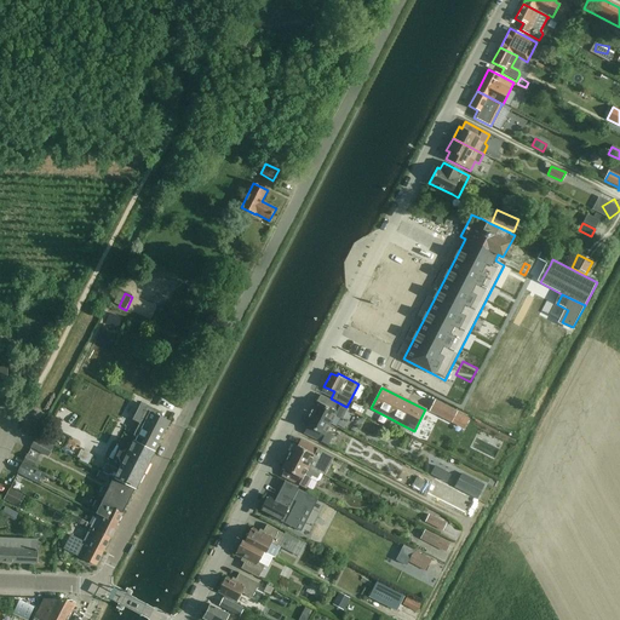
[(310,413),(331,424),(334,415),(342,419),(346,409),(322,397),(320,403),(316,401),(310,413)]
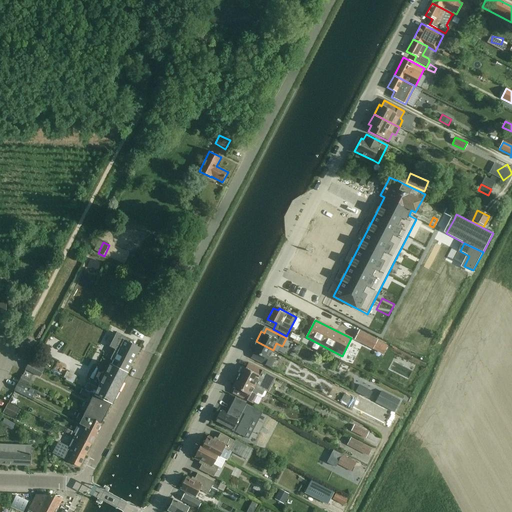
[(377,340),(359,331),(354,340),(372,349),(377,340)]
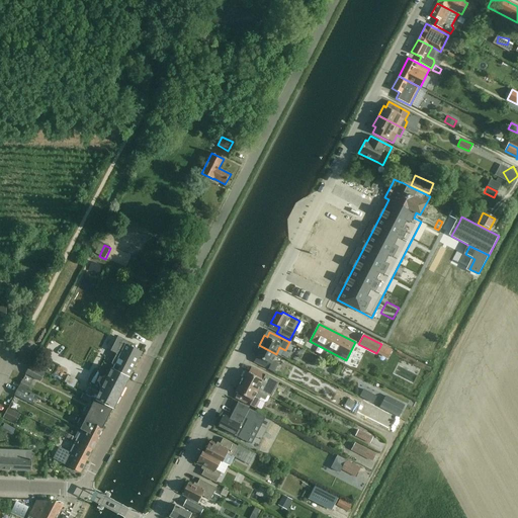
[(92,397),(113,408),(128,377),(142,352),(125,344),(126,341),(117,337),(110,351),(116,354),(111,364),(114,365),(112,369),(111,369),(107,376),(105,375),(104,377),(101,377),(99,382),(100,385),(99,387),(102,389),(99,393),(89,387),(86,396),(91,398),(92,397)]
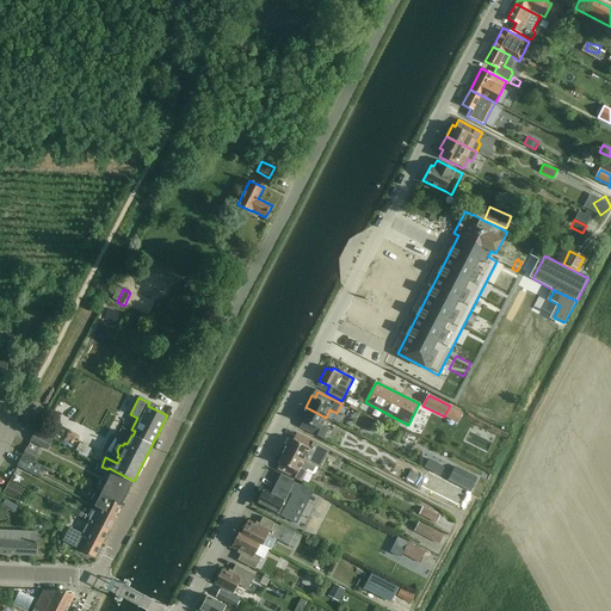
[(347,397),(345,402),(356,408),(359,403),(347,397)]
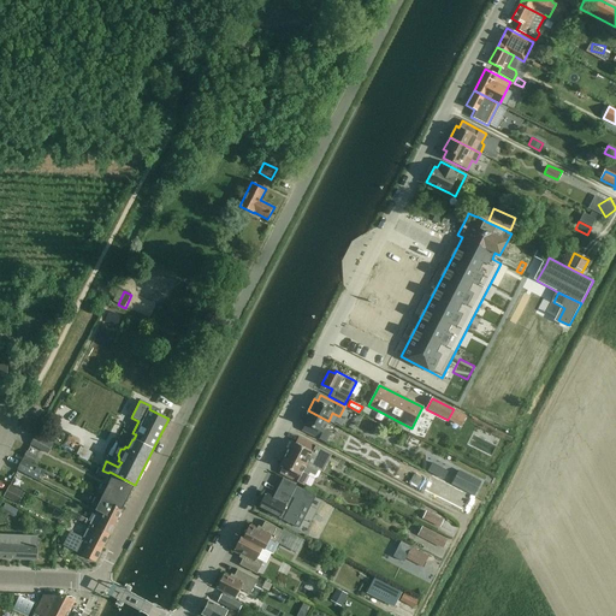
[(325,430),(329,421),(308,410),(302,422),(306,425),(302,431),(326,443),(331,433),(325,430)]
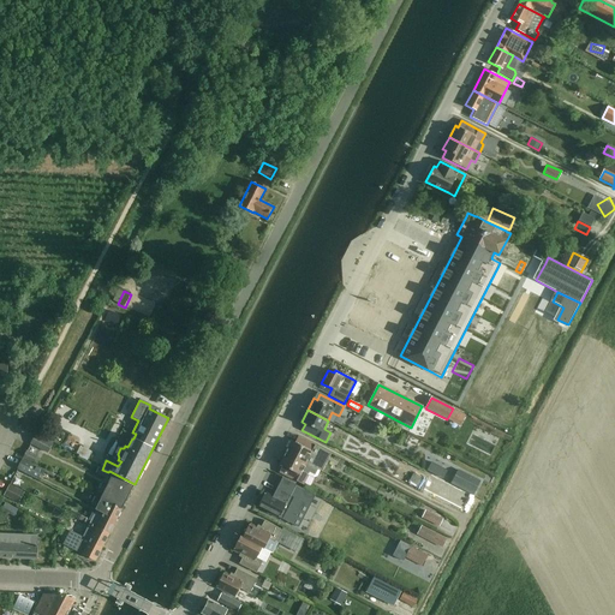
[(53,442),(36,434),(31,443),(47,452),(53,442)]
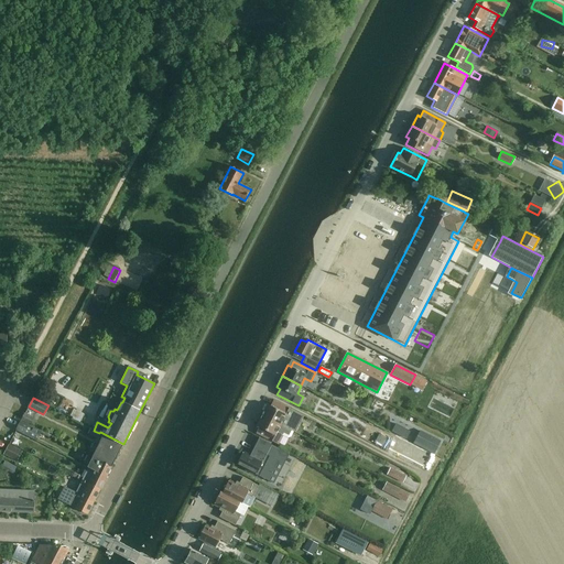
[(268,404),(262,415),(295,433),(304,415),(273,400),(270,405),(268,404)]
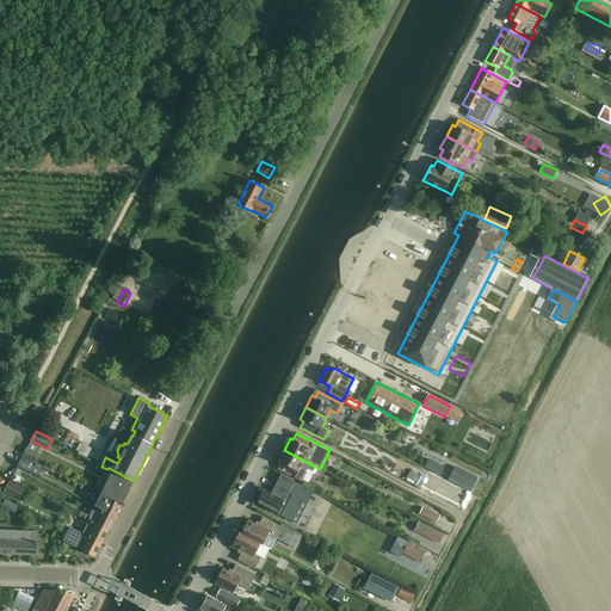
[(79,444),(75,451),(78,452),(78,454),(86,458),(91,450),(79,444)]
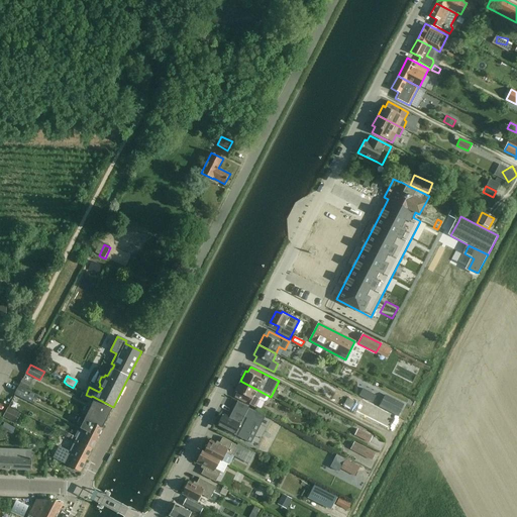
[(28,382),(22,379),(19,385),(25,388),(28,382)]
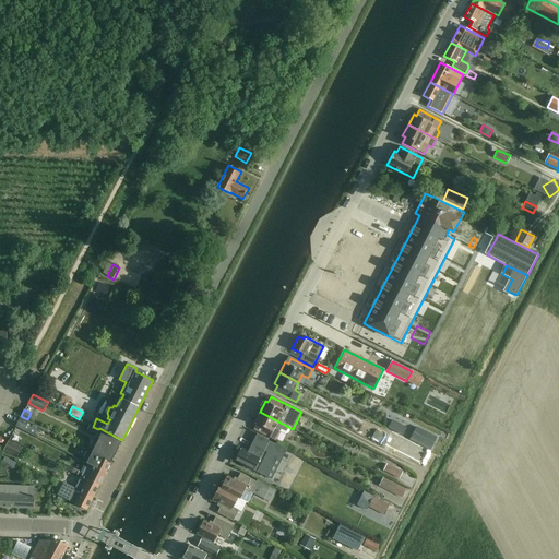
[(293,429),(260,412),(254,423),(257,424),(253,429),(275,440),(280,431),(285,433),(288,433),(290,428),(293,429)]
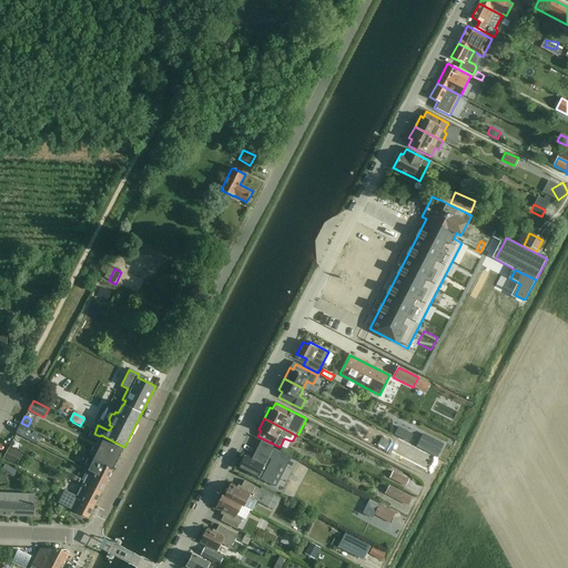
[(39,433),(21,424),(17,433),(34,443),(39,433)]
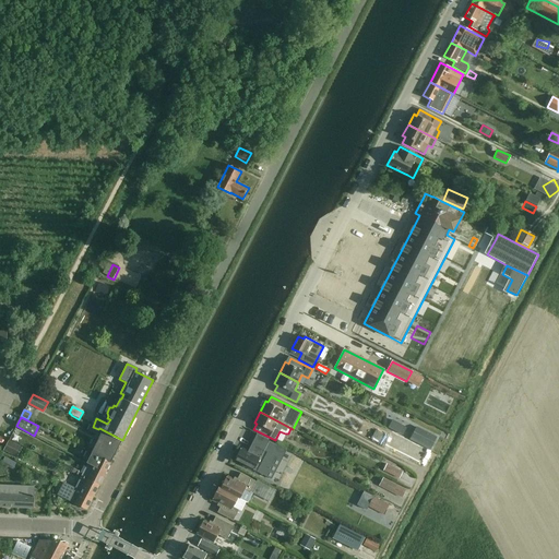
[(91,453),(110,463),(122,440),(99,428),(98,429),(93,427),(90,425),(86,430),(95,435),(97,430),(102,432),(91,452),(91,453)]
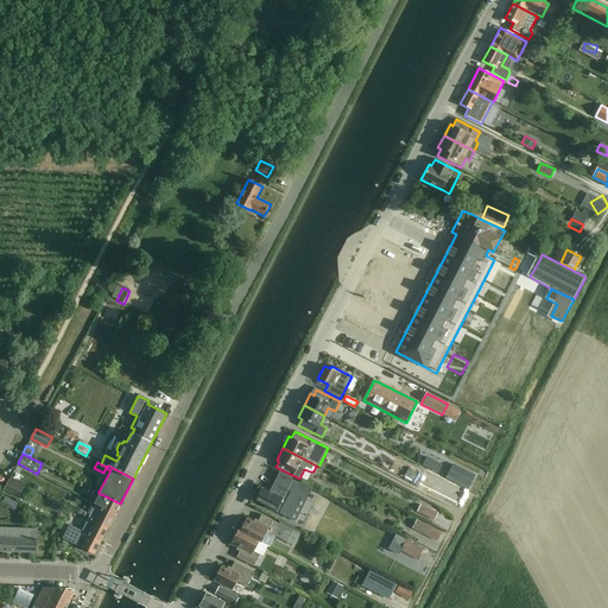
[(451,464),(444,479),(461,487),(468,473),(451,464)]
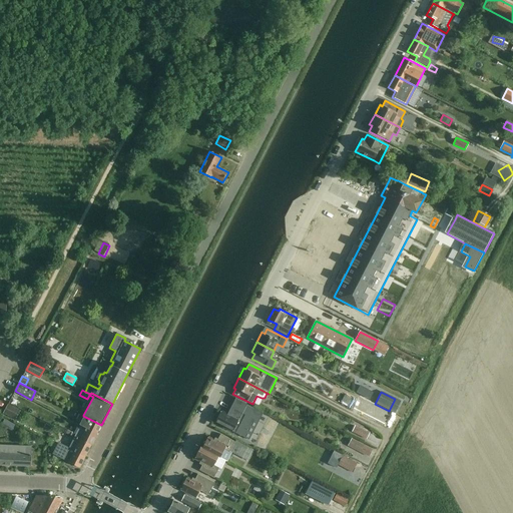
[(220,412),(214,423),(229,430),(230,432),(231,431),(242,437),(251,420),(257,423),(263,413),(234,399),(226,415),(223,413),(223,411),(221,412),(220,412)]
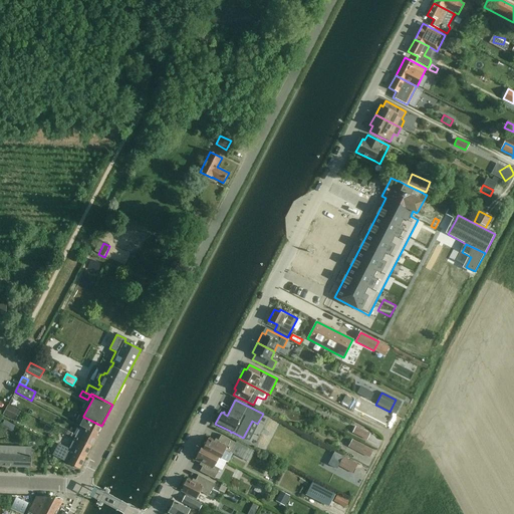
[(7,406),(3,414),(15,421),(20,412),(7,406)]
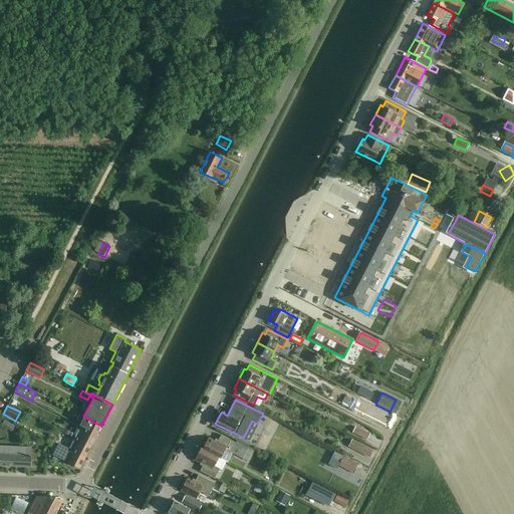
[(96,435),(101,426),(83,417),(83,416),(80,415),(79,417),(76,424),(80,427),(96,435)]
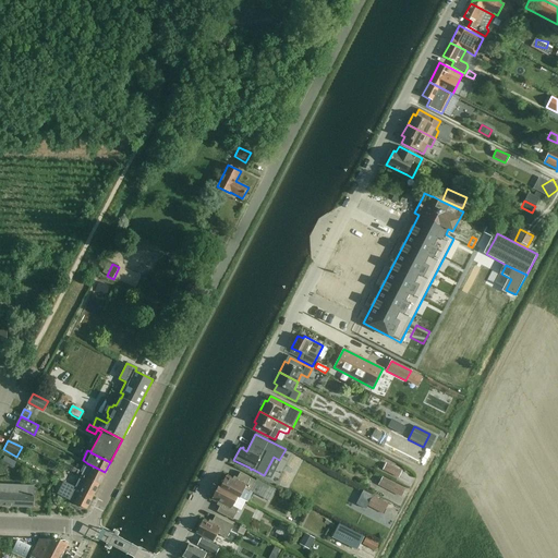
[(81,475),(98,485),(105,472),(87,463),(82,473),(79,471),(73,468),(72,472),(81,476),(81,475)]
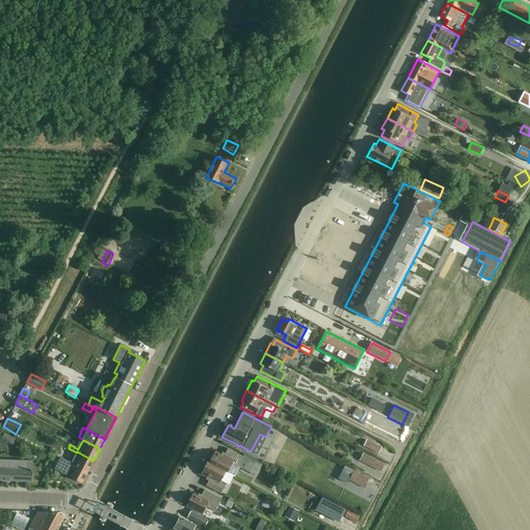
[(381,447),(370,442),(366,447),(378,453),(381,447)]
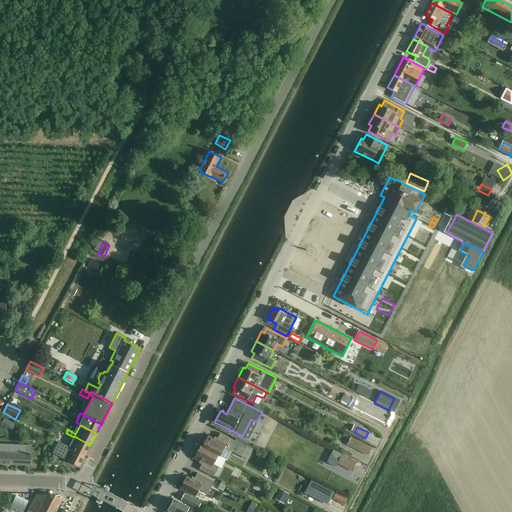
[(202,447),(218,456),(220,457),(224,448),(229,451),(231,452),(241,457),(246,447),(234,441),(220,433),(217,439),(214,440),(207,437),(205,441),(203,441),(204,443),(202,447)]
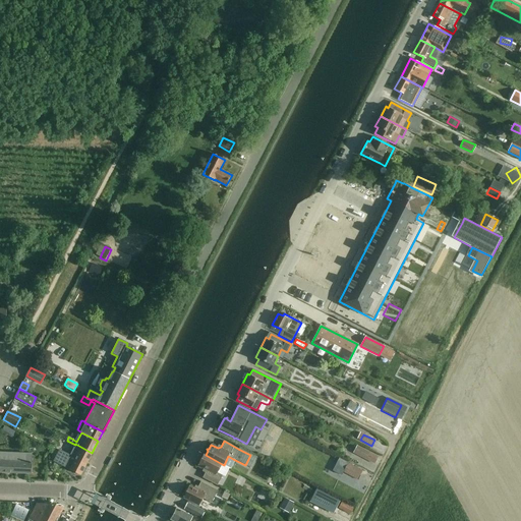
[(80,475),(92,453),(75,444),(75,445),(70,454),(68,453),(67,455),(59,451),(54,461),(64,466),(64,467),(80,475)]
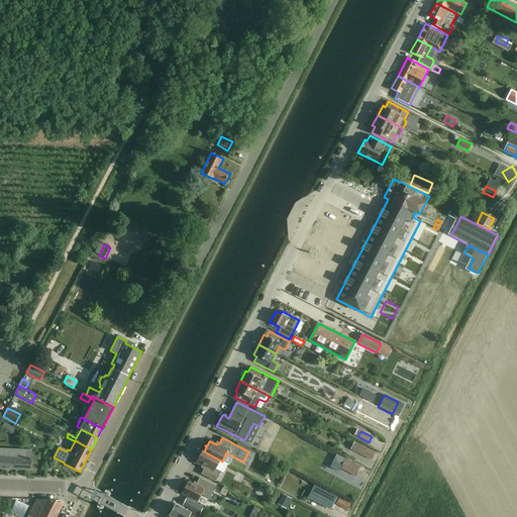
[(371,459),(374,452),(354,442),(350,449),(371,459)]
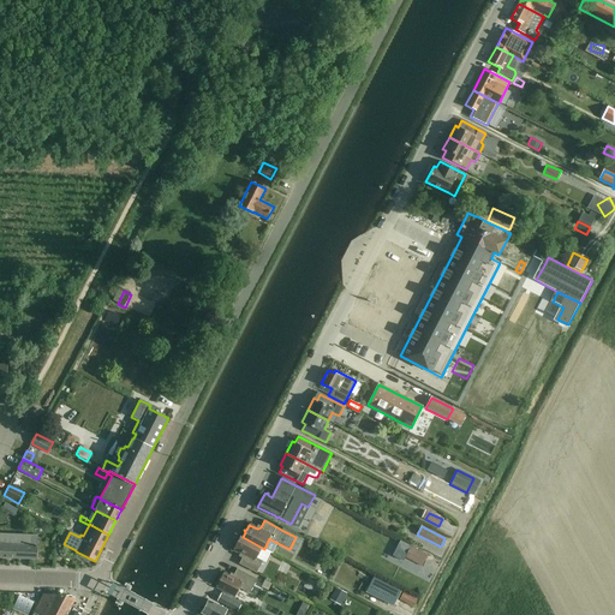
[(0,556),(37,559),(39,535),(35,535),(0,533),(0,530),(0,556)]
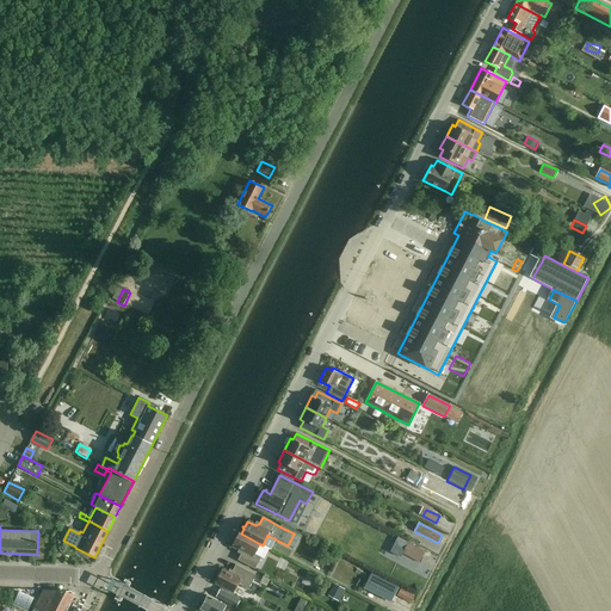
[(254,554),(260,544),(241,534),(239,532),(232,545),(233,547),(234,548),(235,548),(240,550),(241,554),(238,561),(254,569),(260,557),(254,554)]
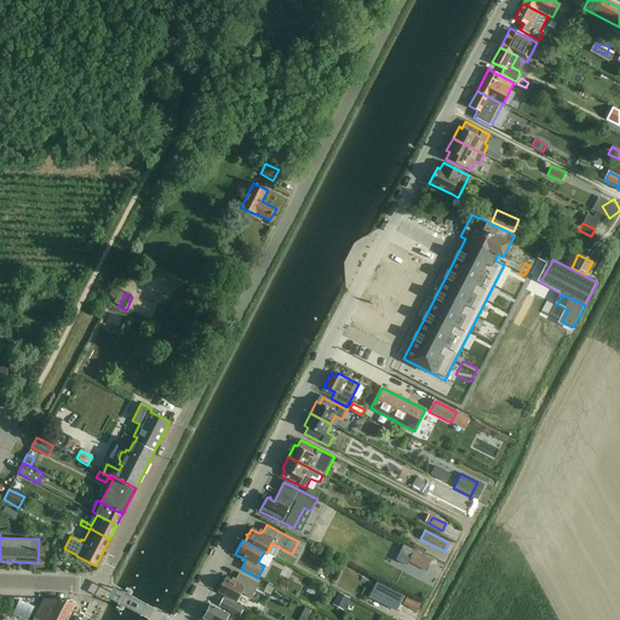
[(403,545),(395,560),(406,566),(408,562),(425,572),(431,561),(414,551),(403,545)]
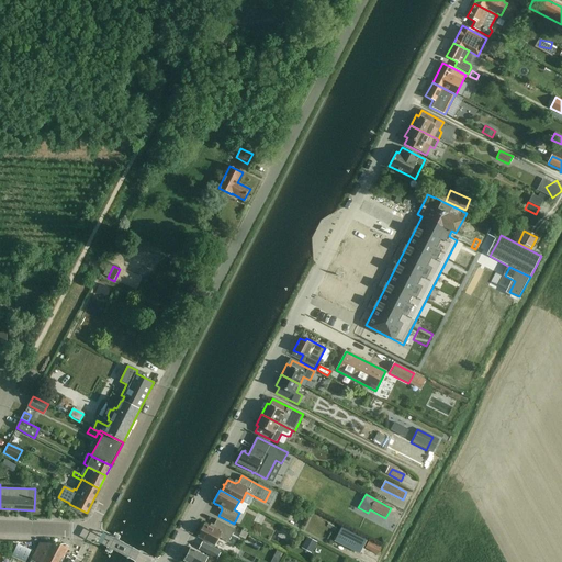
[(201,538),(203,539),(199,549),(217,559),(221,552),(212,548),(214,544),(215,544),(218,538),(228,542),(235,529),(216,519),(213,526),(210,527),(204,524),(198,536),(199,536),(199,538),(201,538)]
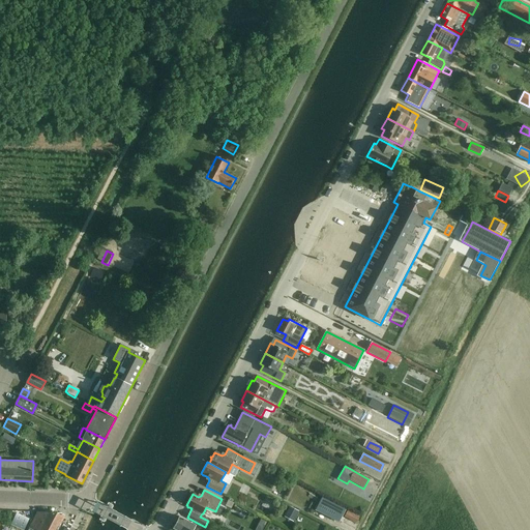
[(322,497),(316,508),(341,521),(346,510),(322,497)]
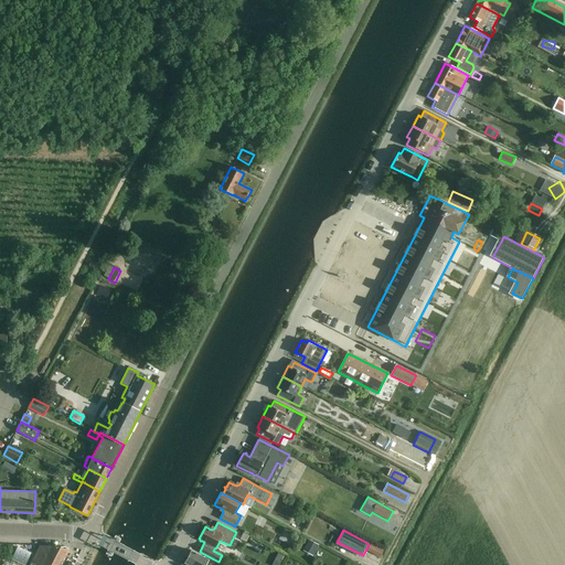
[(243,533),(240,540),(246,543),(249,536),(243,533)]
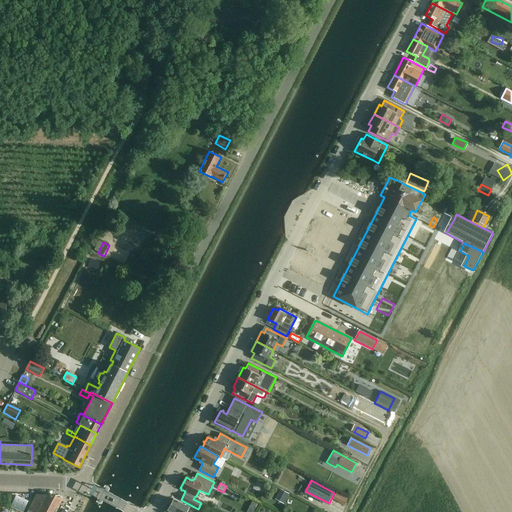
[(277,495),(276,497),(285,502),(286,499),(288,494),(280,490),(277,495)]
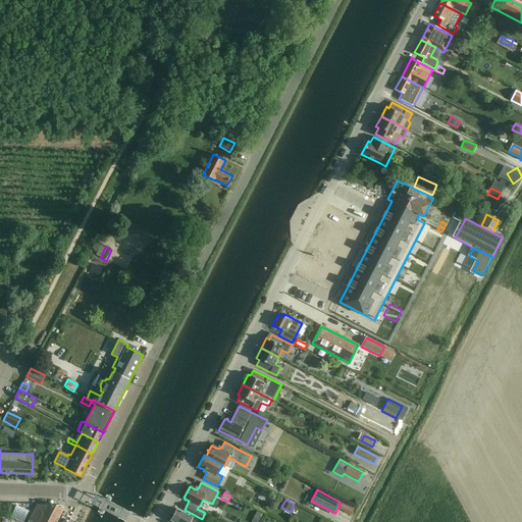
[(343,504),(340,509),(350,515),(353,509),(343,504)]
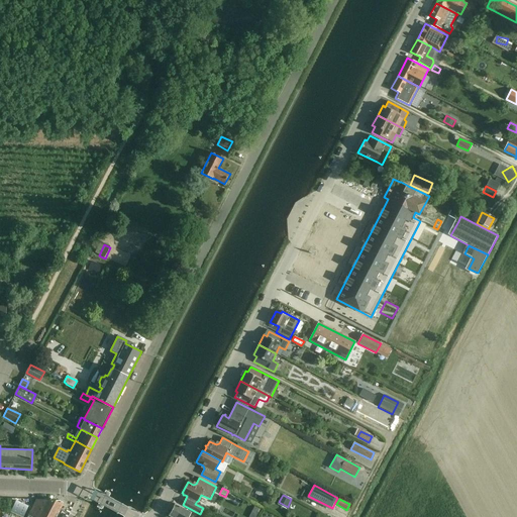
[(22,516),(28,505),(16,500),(10,511),(22,516)]
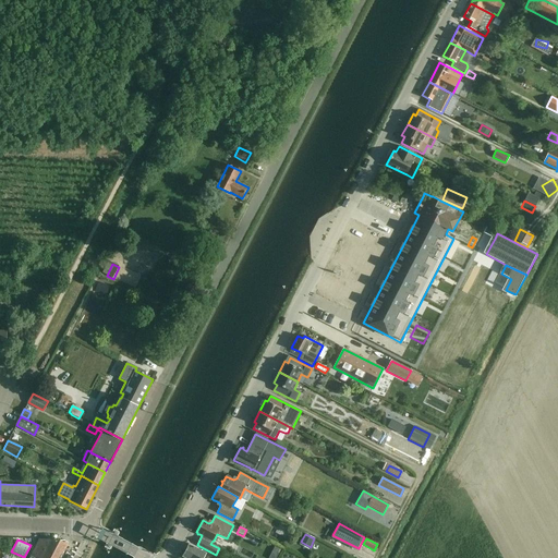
[(39,540),(29,557),(60,557),(69,543),(63,540),(39,540)]
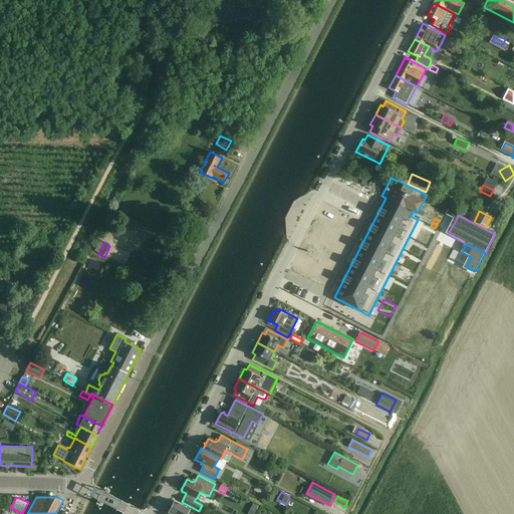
[(187,513),(190,509),(174,501),(168,512),(171,513),(187,513)]
